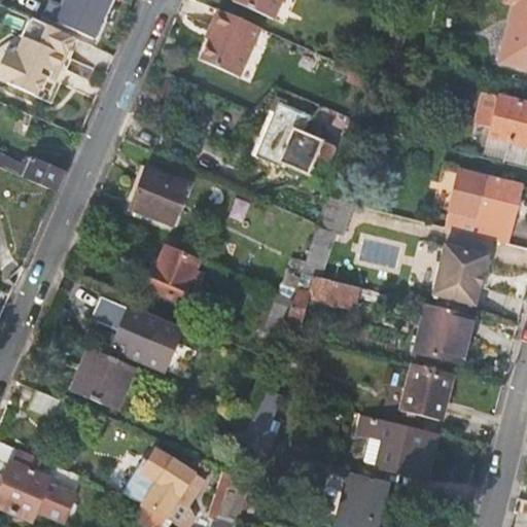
[(77,0),(73,10),(105,25),(115,0),(77,0)]
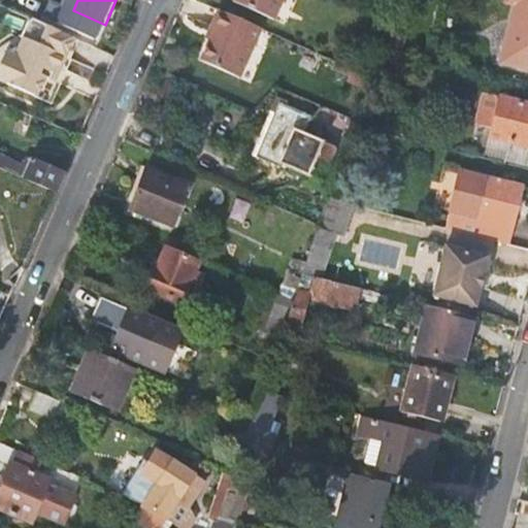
[(233,0),(233,1),(273,19),(281,0),(233,0)]
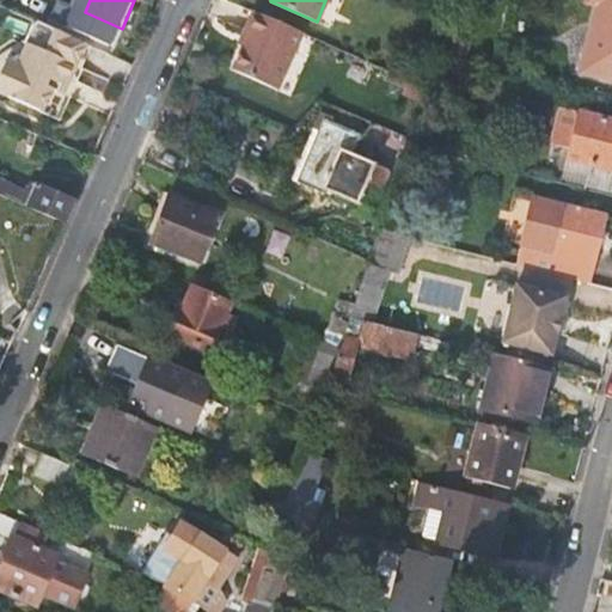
[(611,80),(611,0),(586,0),(586,2),(598,6),(581,73),(611,80)]
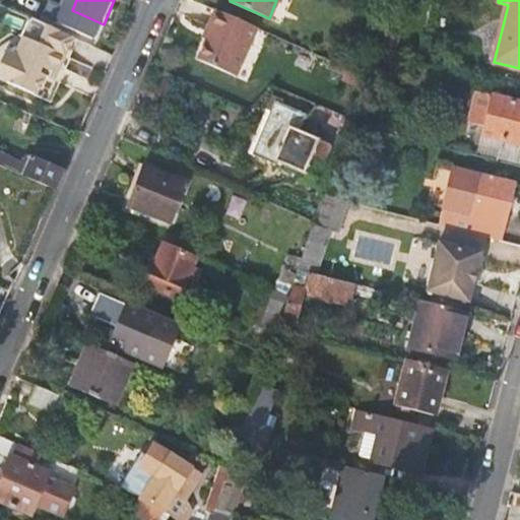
[(215,9),(208,24),(213,27),(208,38),(199,59),(238,76),(258,27),(215,9)]
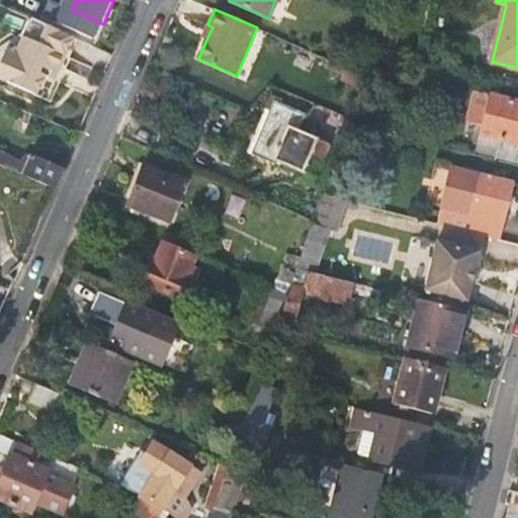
[(85,35),(90,25),(66,15),(61,26),(85,35)]
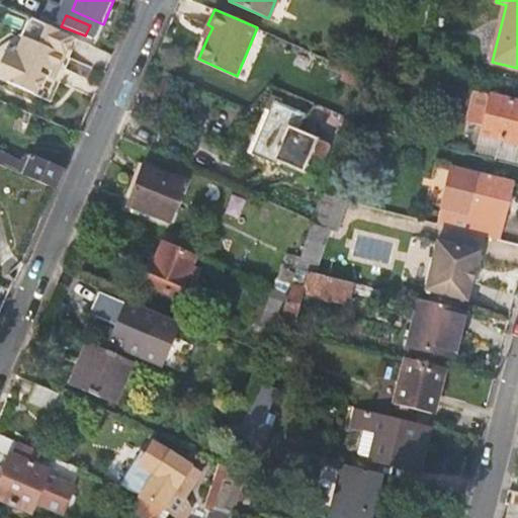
[(24,37),(5,82),(47,98),(74,35),(42,22),(36,36),(33,42),(24,37)]
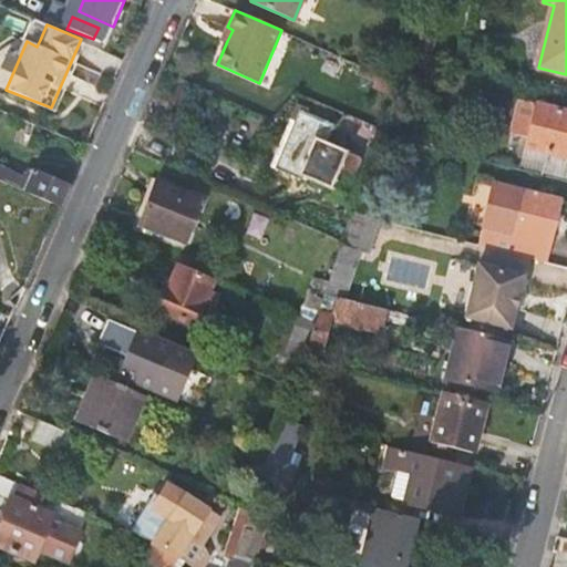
[(223,39),(227,41),(233,30),(227,27),(223,39)]
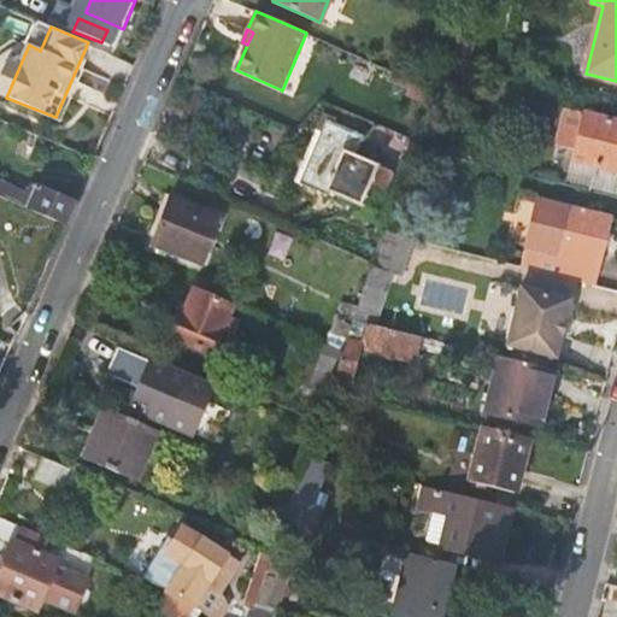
[(0,92),(0,94),(6,98),(29,45),(40,51),(43,43),(24,37),(0,92)]
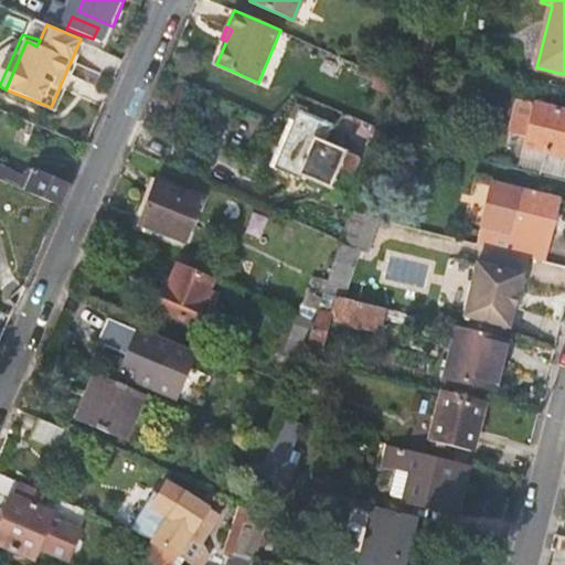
[(564,110),(534,103),(534,106),(518,102),(509,132),(526,137),(523,146),(546,151),(542,167),(564,172),(564,110)]
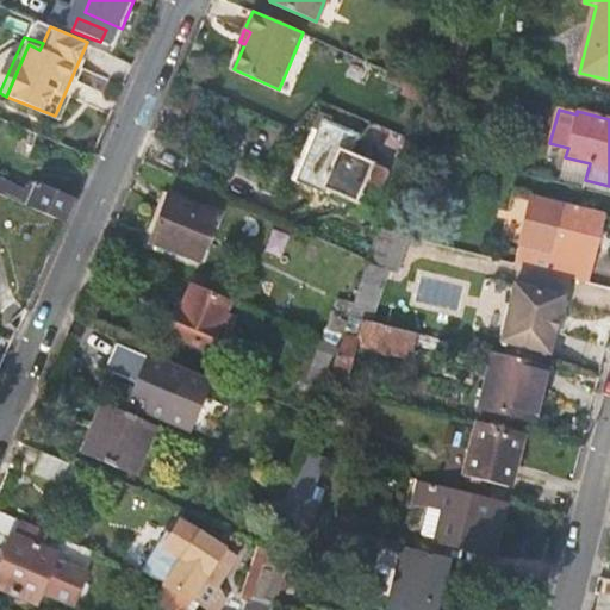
[(349,153),(358,135),(321,118),(294,181),(319,192),(323,187),(368,206),(385,168),(349,153)]
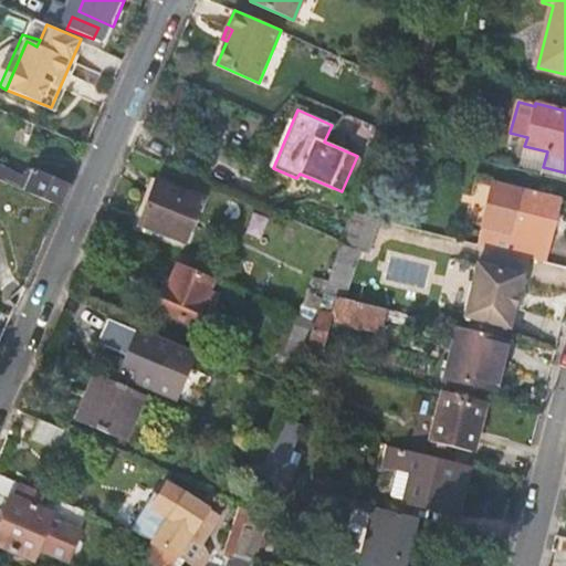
[(0,164),(0,178),(59,203),(66,185),(27,167),(23,175),(0,164)]
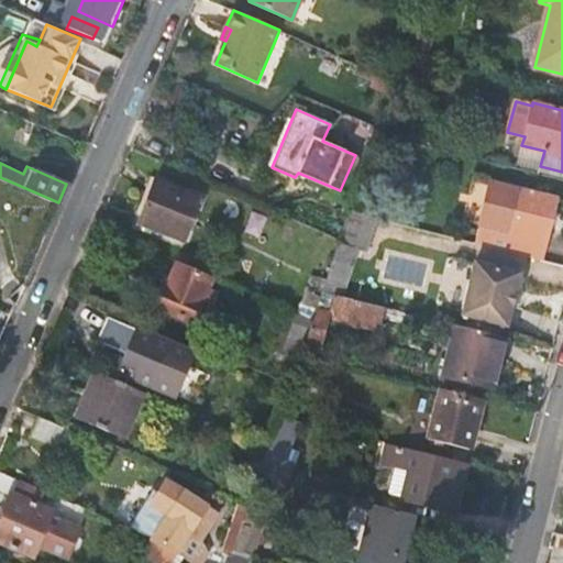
[(180,241),(199,197),(154,178),(135,222),(180,241)]
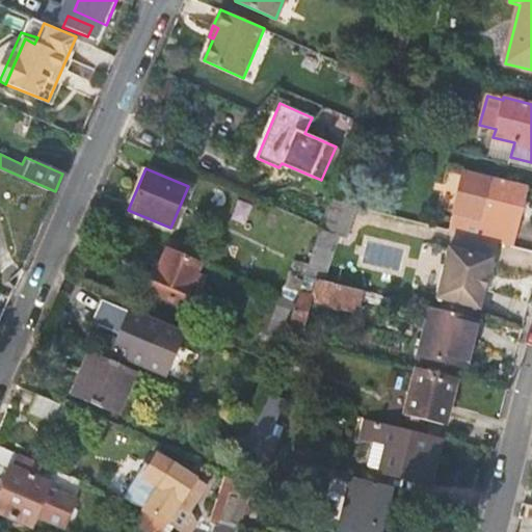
[(461,173),(447,229),(510,244),(519,214),(528,217),(531,202),(522,198),(525,188),(461,173)]
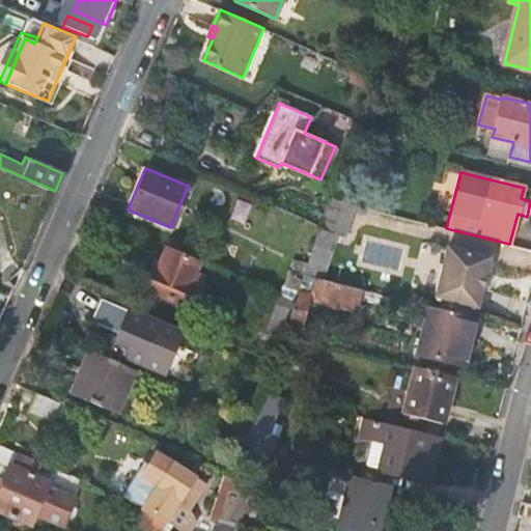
[(357,198),(342,194),(340,203),(355,206),(357,198)]
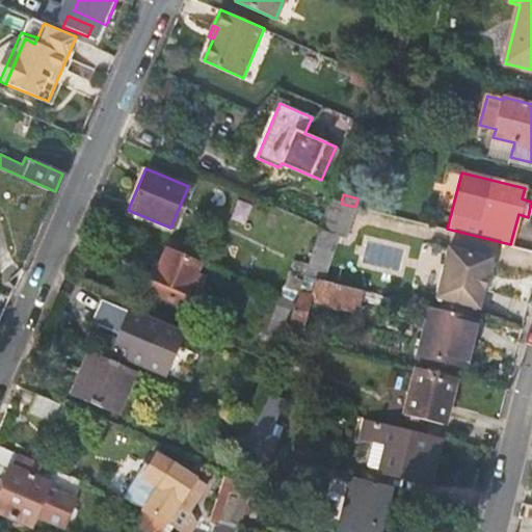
[(345,239),(355,207),(341,204),(328,200),(320,224),(307,264),(302,275),(322,281),(337,237),(345,239)]
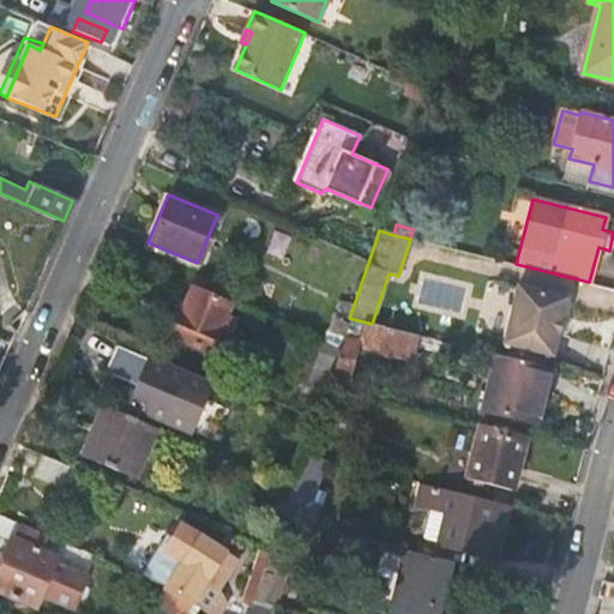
[(512,301),(506,330),(503,343),(552,355),(555,342),(566,298),(517,286),(512,301)]
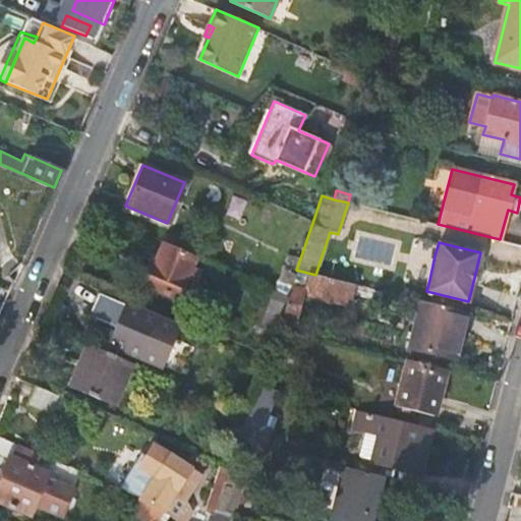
[(183,302),(199,262),(167,247),(159,268),(150,264),(140,284),(183,302)]
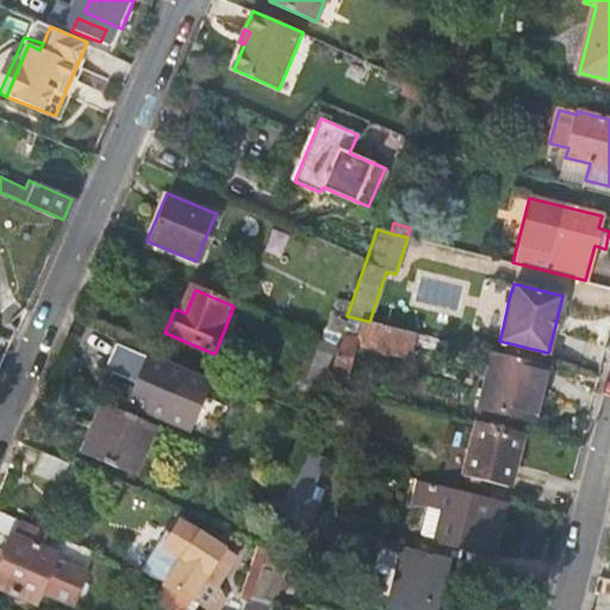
[(322,338),(337,344),(341,335),(347,316),(352,303),(338,299),(322,338)]
